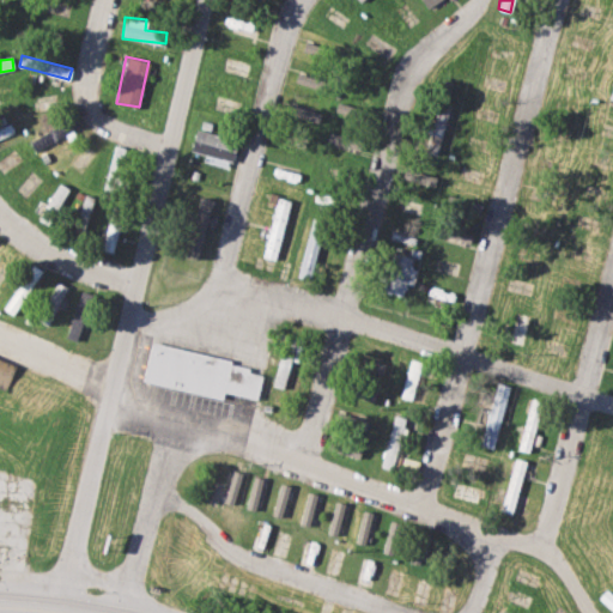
[(295,82),(316,87),(319,78),(297,72),(295,82)]
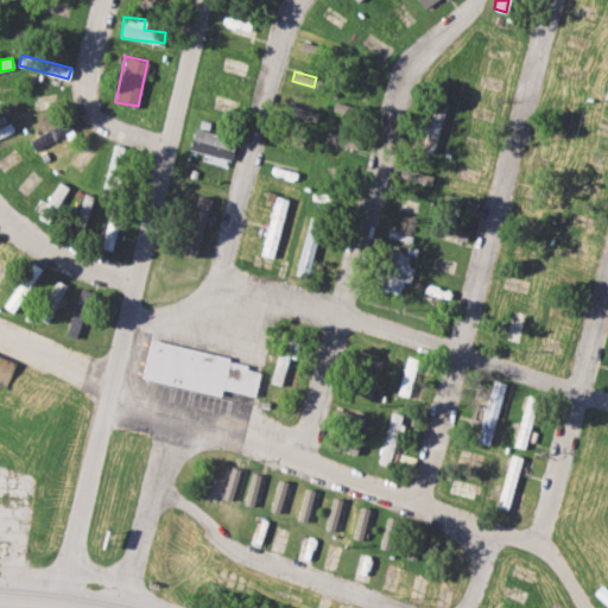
[(442,105),(430,103),(424,152),(436,153),(442,105)]
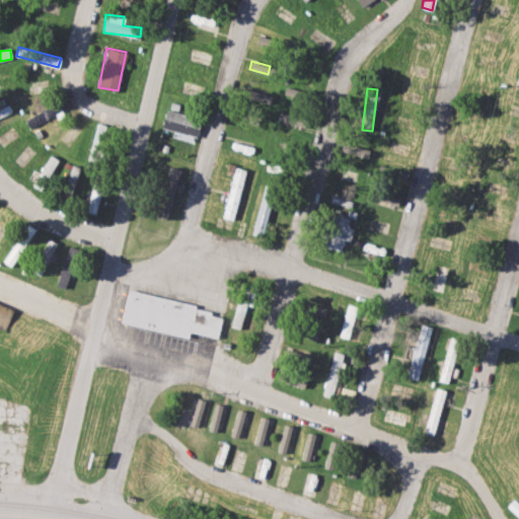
[(247,96),(268,103),(271,95),(249,89),(247,96)]
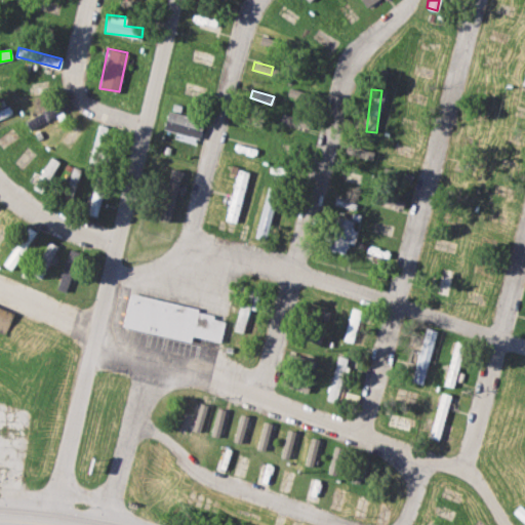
[(29,129),(68,109),(63,101),(25,121),(29,129)]
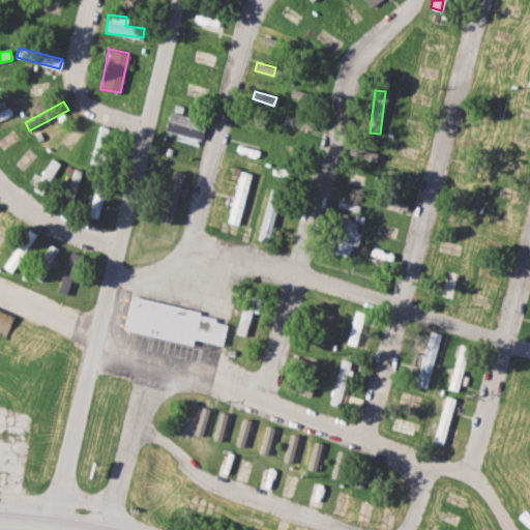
[(0,119),(11,115),(8,107),(0,109),(0,119)]
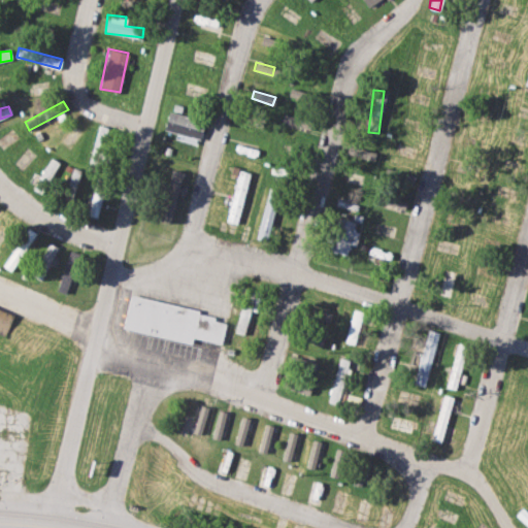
[(174,138),(196,144),(202,120),(167,110),(163,129),(176,133),(174,138)]
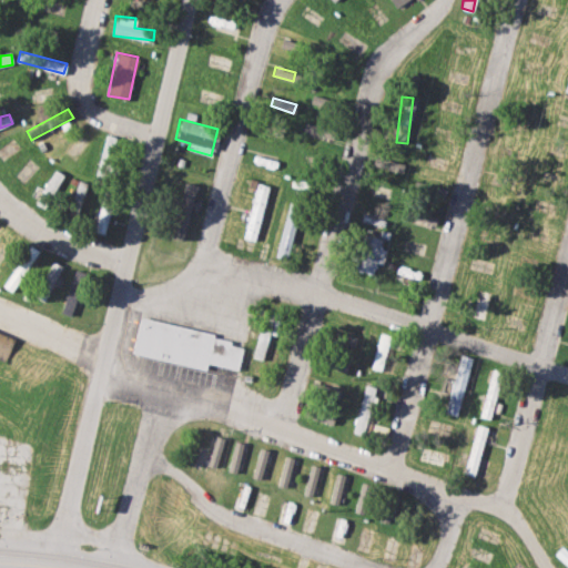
[(326,135),(328,125),(305,121),(303,131),(326,135)]
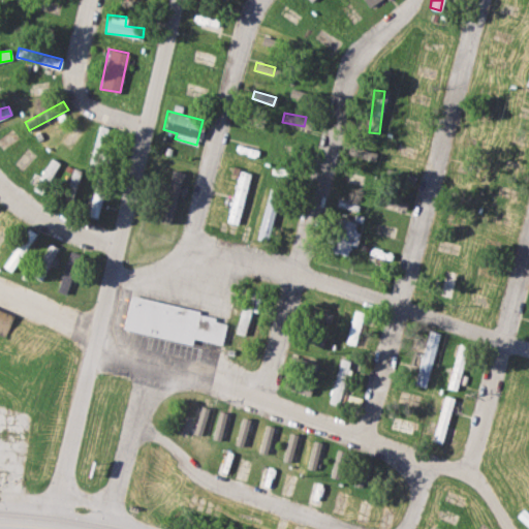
[(59,162),(50,157),(32,189),(41,194),(59,162)]
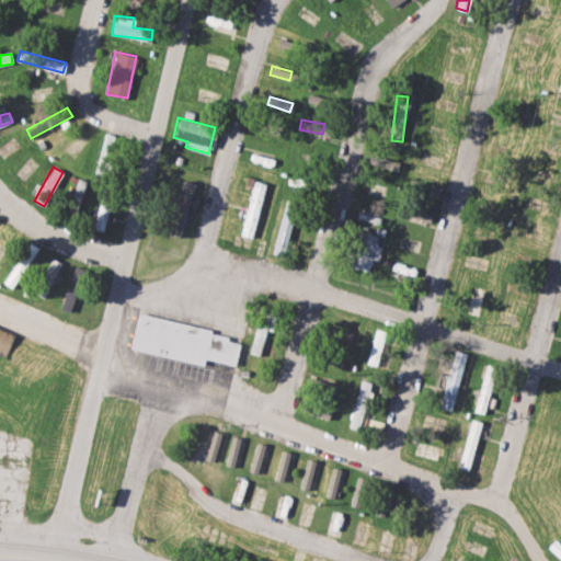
[(86,181),(76,178),(65,212),(76,215),(86,181)]
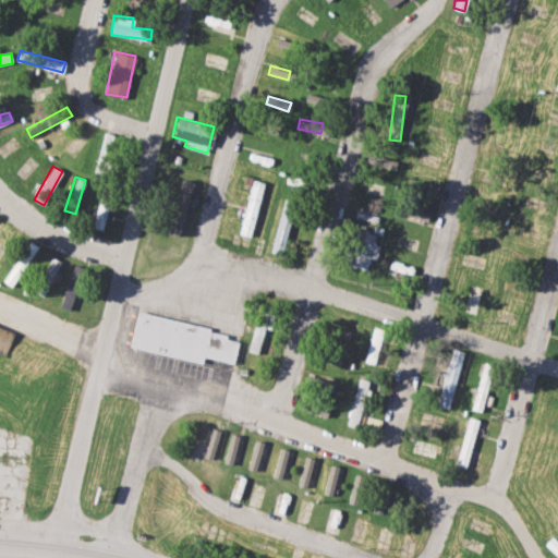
[(167,232),(179,235),(192,182),(181,179),(167,232)]
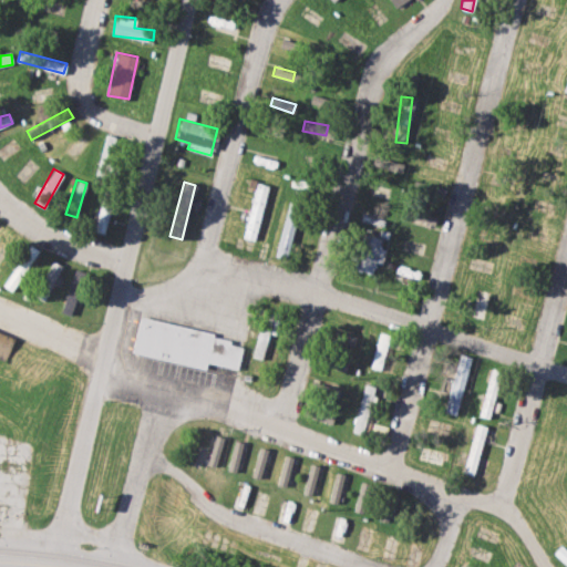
[(268,186),(256,183),(243,237),(254,239),(268,186)]
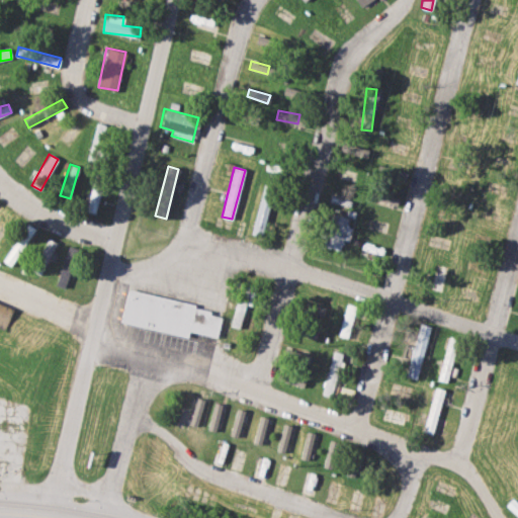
[(87,211),(97,212),(100,186),(90,185),(87,211)]
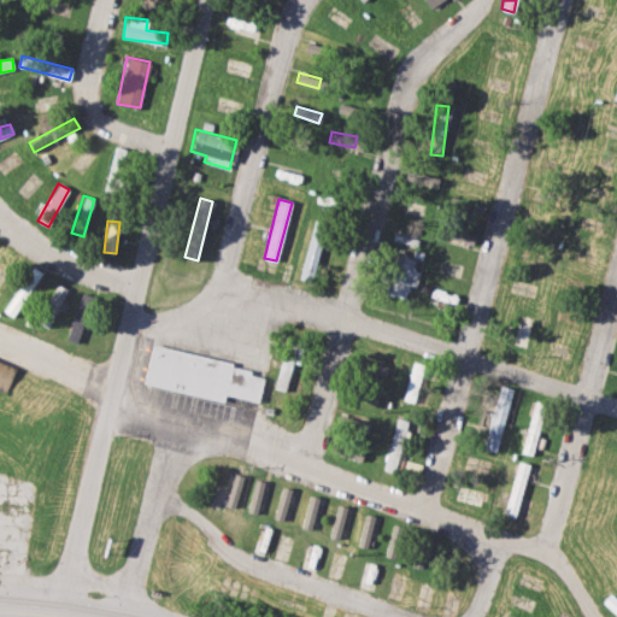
[(299,277),(313,281),(327,225),(312,223),(299,277)]
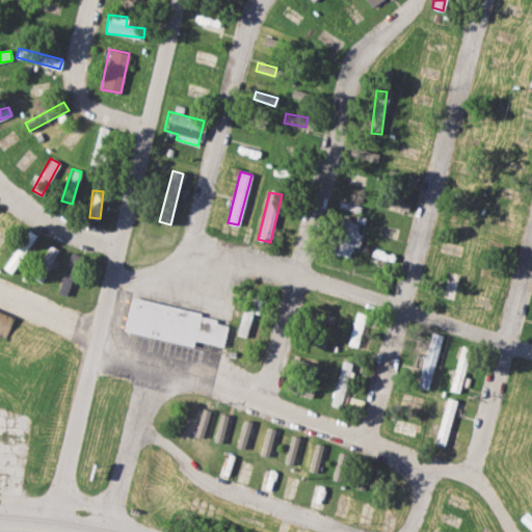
[(348,257),(356,222),(341,218),(333,253),(348,257)]
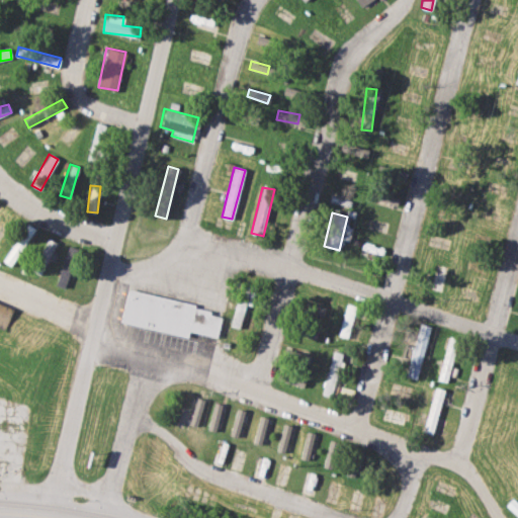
[(32,226),(23,222),(5,262),(13,266),(32,226)]
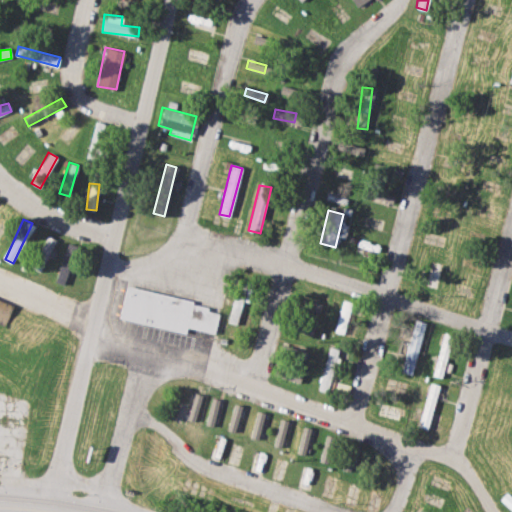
[(32,268),(40,271),(55,239),(46,235),(32,268)]
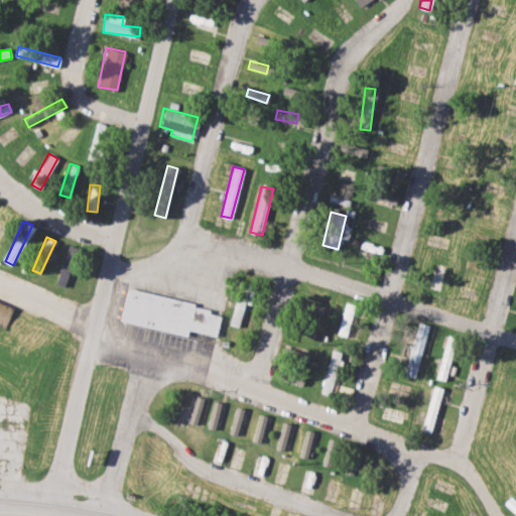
[(55,284),(67,287),(76,247),(66,245),(55,284)]
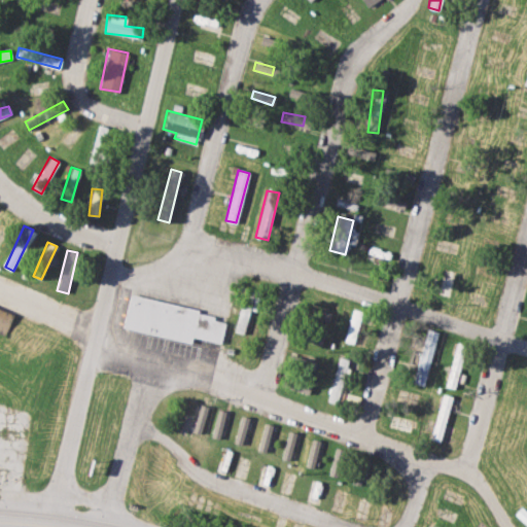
[(123,328),(190,342),(191,337),(220,343),(226,315),(129,295),(123,328)]
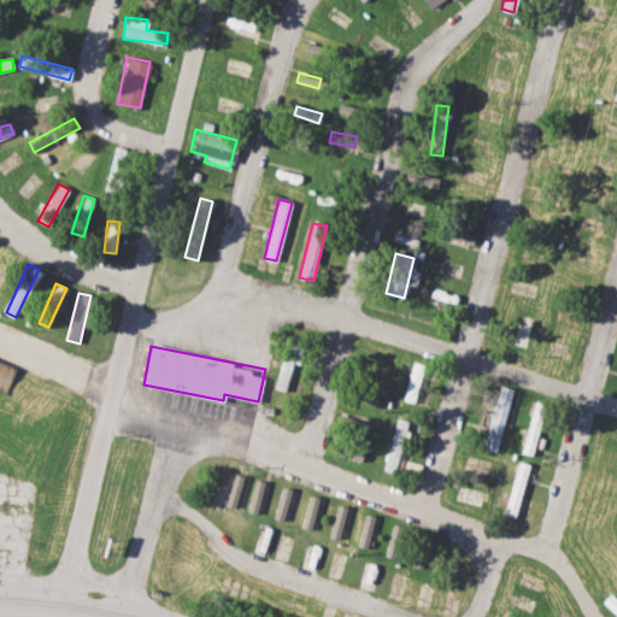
[(295,362),(295,360),(282,357),(274,387),(285,391),(293,362),(295,362)]
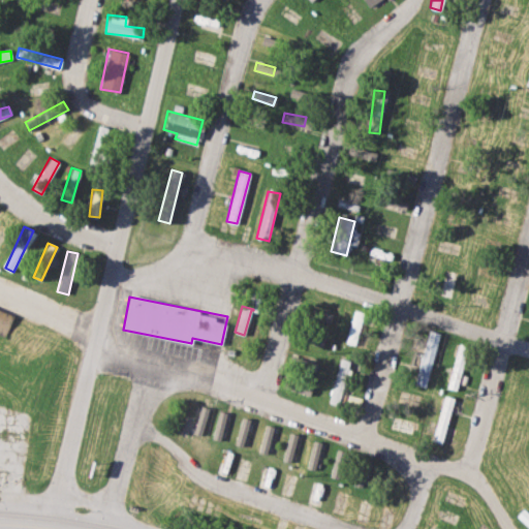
[(363,312),(353,310),(345,342),(354,344),(363,312)]
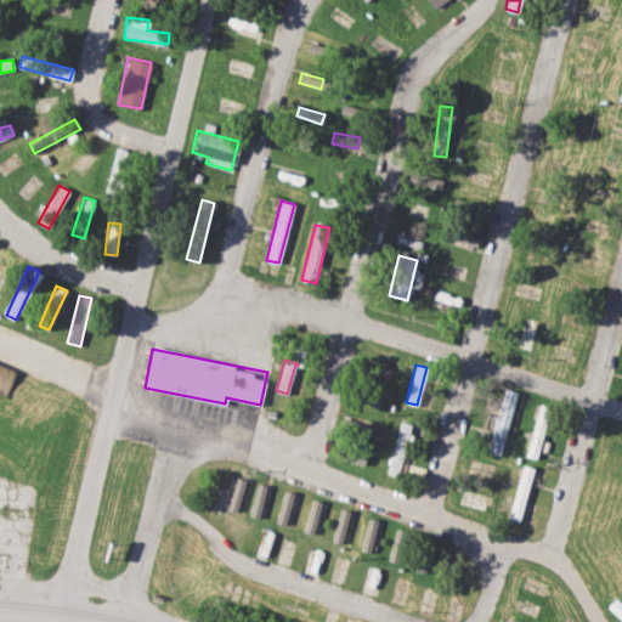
[(515,390),(502,388),(488,452),(502,454),(515,390)]
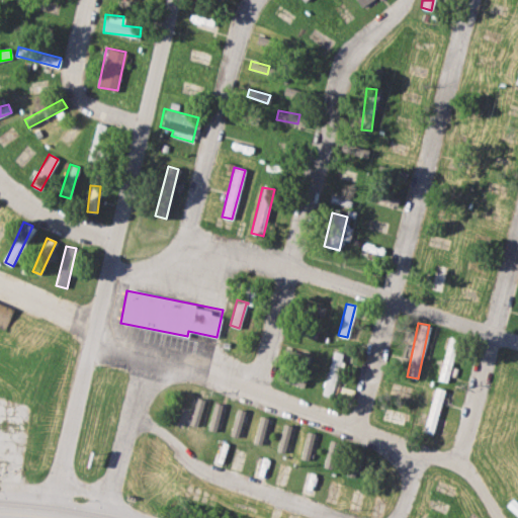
[(458,339),(449,336),(437,379),(446,381),(458,339)]
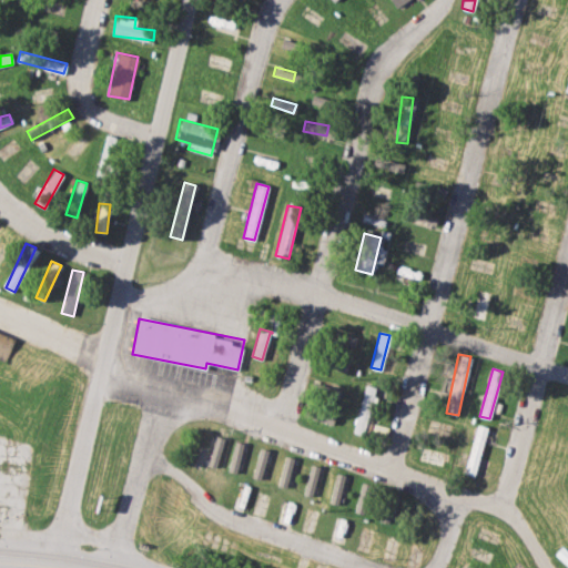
[(362,435),(376,387),(365,384),(351,432),(362,435)]
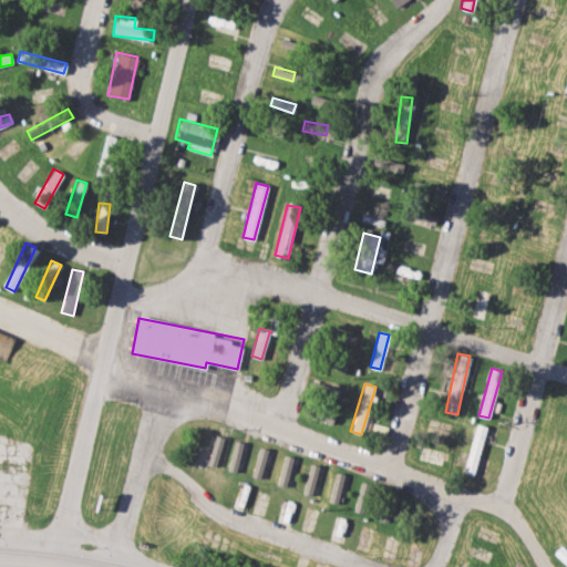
[(331,422),(332,414),(319,412),(319,411),(310,409),(309,418),(331,422)]
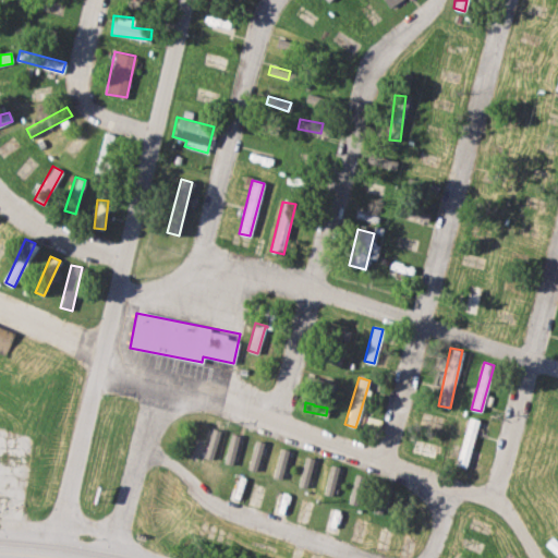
[(478,420),(469,416),(455,464),(465,466),(478,420)]
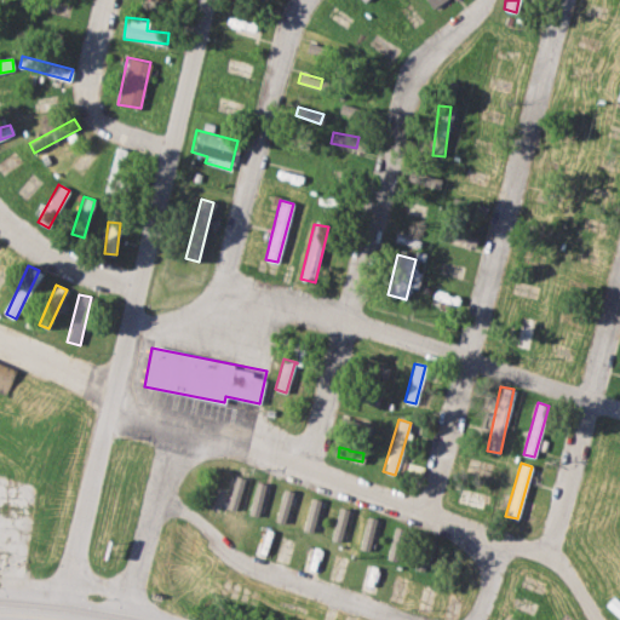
[(245,478),(234,475),(224,507),(235,510),(245,478)]
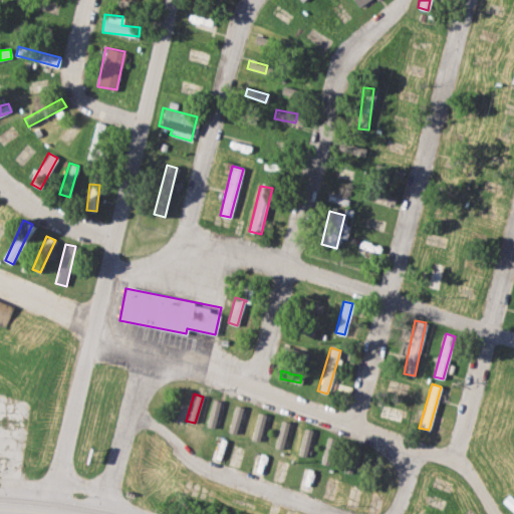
[(220,401),(212,399),(206,426),(213,428),(220,401)]
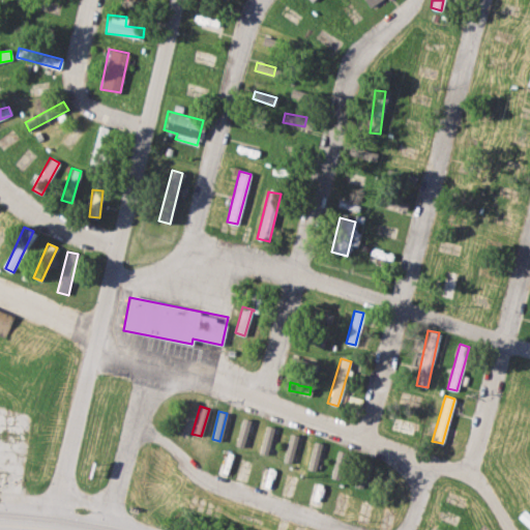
[(249,419),(241,417),(235,445),(242,447),(249,419)]
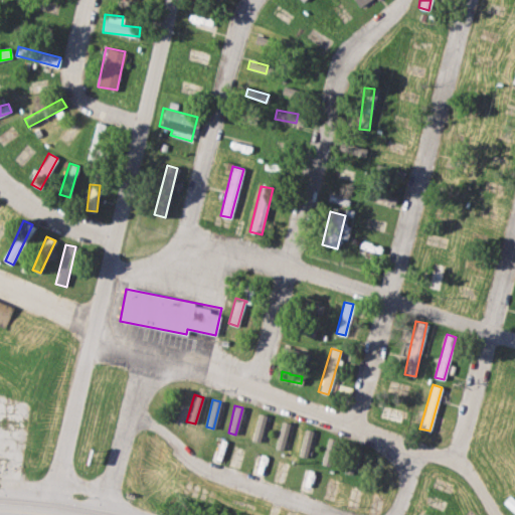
[(251,440),(259,442),(266,414),(258,413),(251,440)]
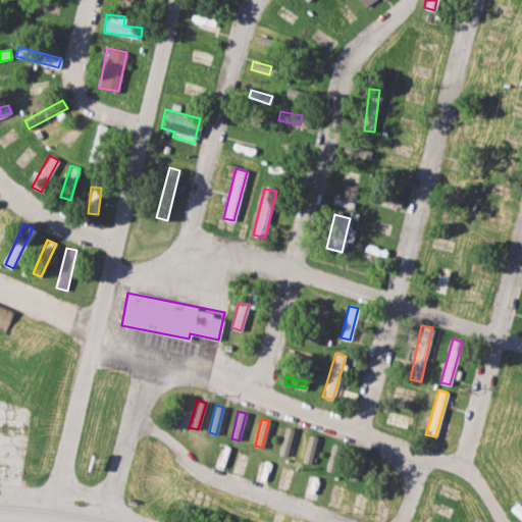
[(294,428),(285,426),(278,454),(285,456),(294,428)]
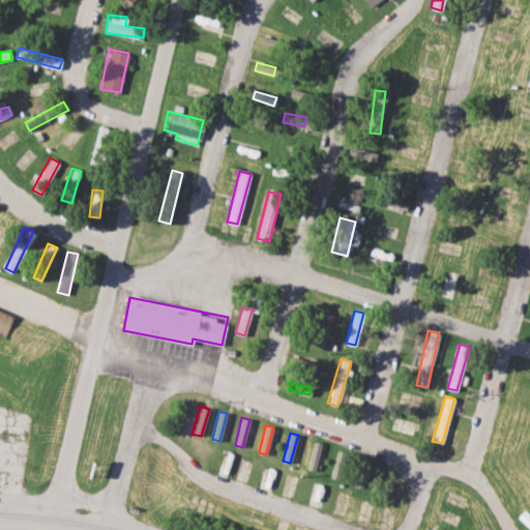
[(320,450),(321,443),(313,441),(306,469),(316,471),(321,450),(320,450)]
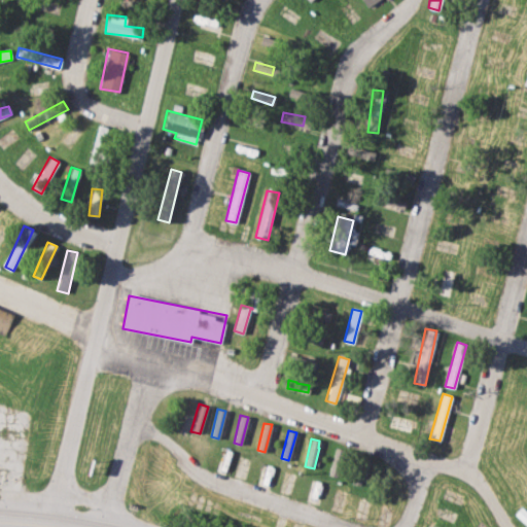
[(327,473),(340,478),(348,453),(336,449),(327,473)]
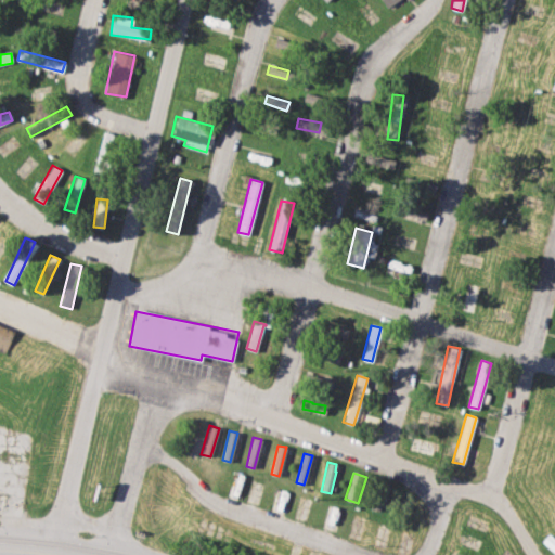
[(278,510),(284,511),(286,490),(280,490),(278,510)]
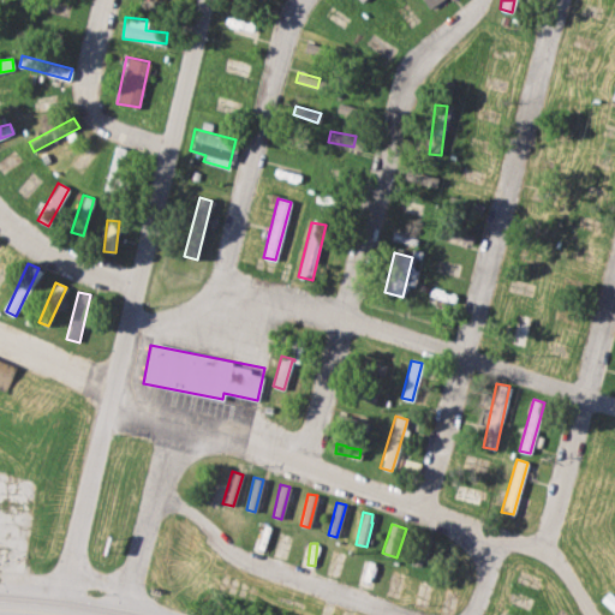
[(326,572),(336,574),(341,553),(330,550),(326,572)]
